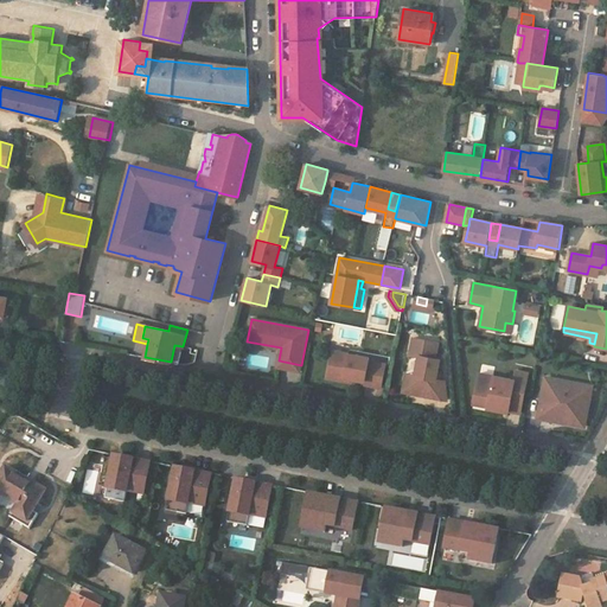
[(439,343),(414,338),(410,355),(420,356),(416,376),(411,394),(446,401),(445,381),(440,381),(441,372),(438,372),(440,359),(435,359),(439,343)]
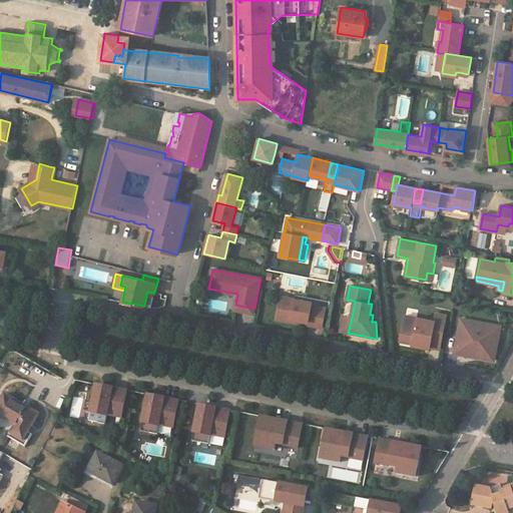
[(154,293),(147,292),(144,306),(151,308),(154,293)]
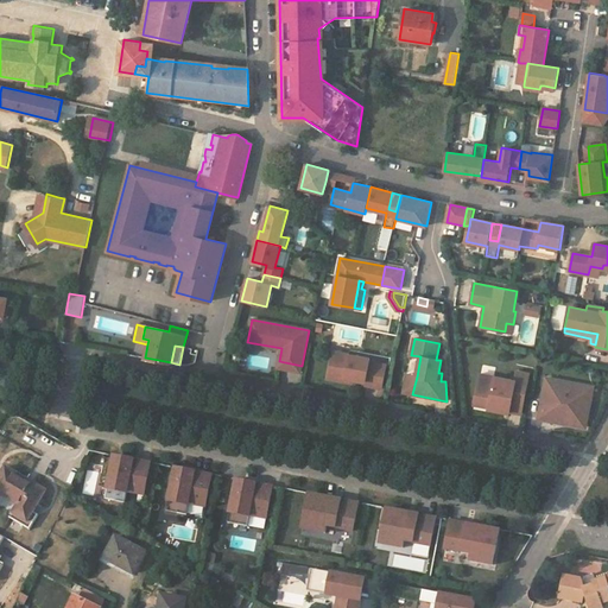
[(369,358),(349,354),(348,359),(333,356),(328,378),(344,381),(346,378),(354,379),(365,381),(363,385),(381,387),(386,365),(369,361),(369,358)]
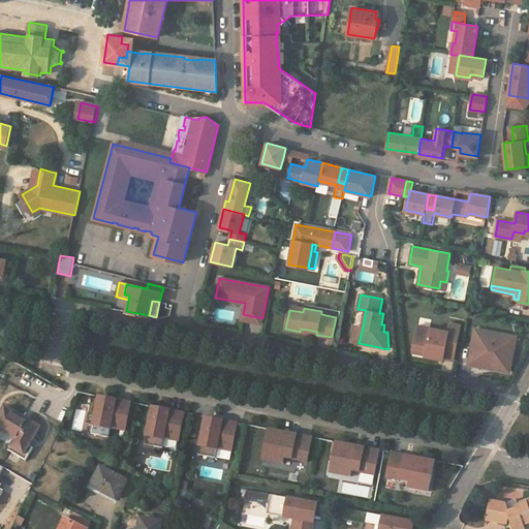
[(243,314),(242,319),(261,323),(262,318),(243,314)]
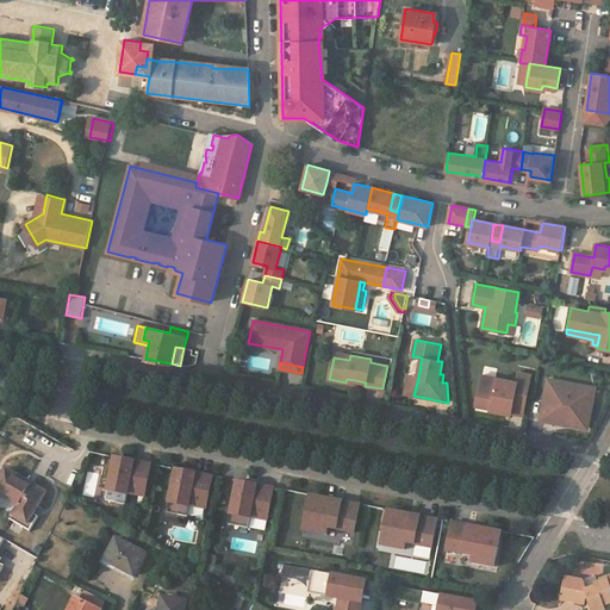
[(481,375),(477,402),(492,404),(491,409),(491,410),(511,414),(512,412),(523,415),(531,374),(518,372),(517,381),(481,375)]
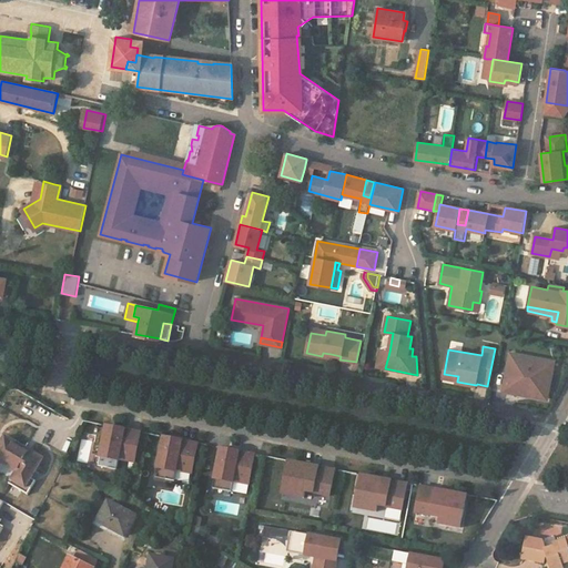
[(389,352),(381,350),(377,366),(385,368),(389,352)]
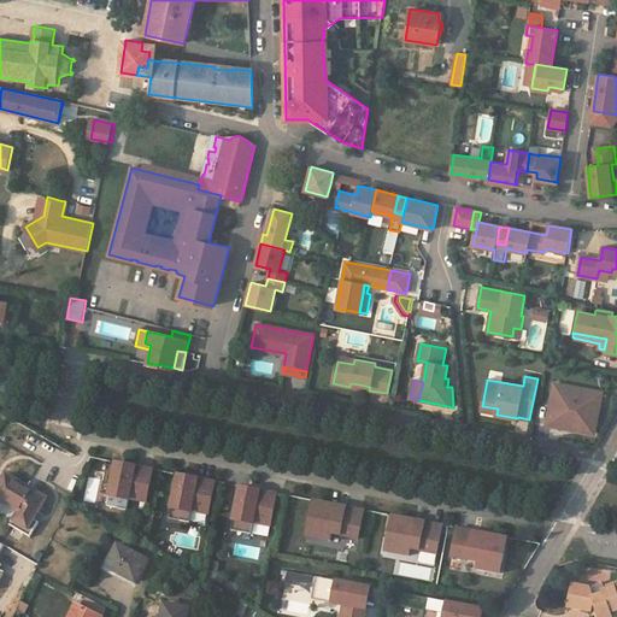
[(601,393),(554,383),(547,424),(576,430),(579,417),(583,413),(598,416),(601,393)]
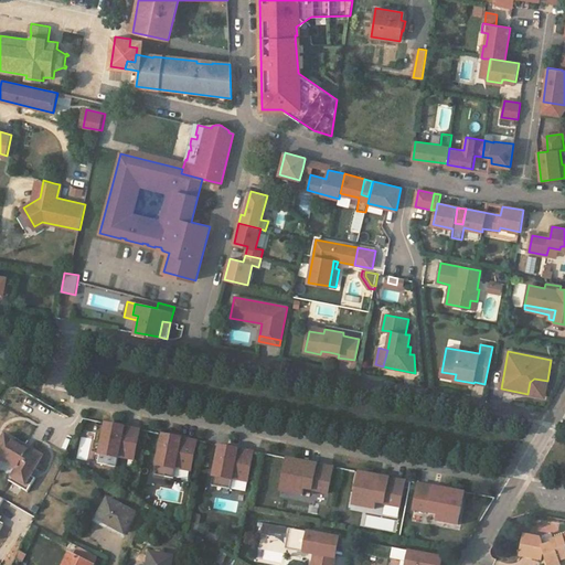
[(530,382),(528,394),(544,397),(547,381),(534,379),(530,382)]
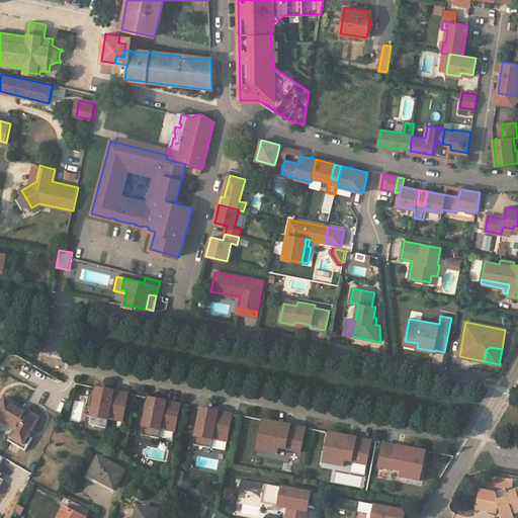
[(130,395),(98,389),(91,426),(108,429),(110,419),(124,422),(130,395)]
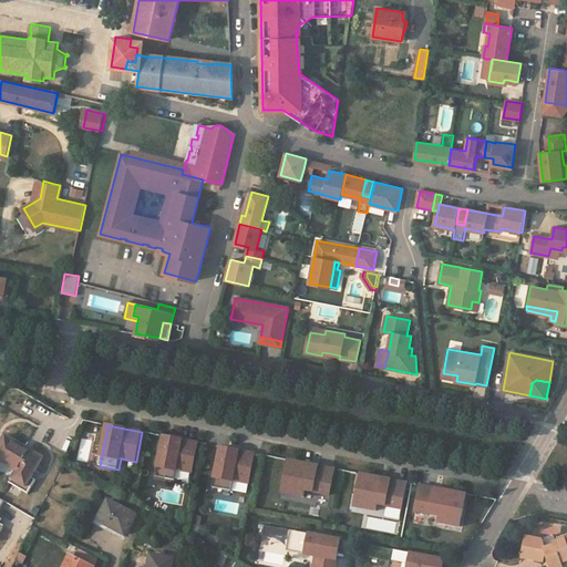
[(43,457),(6,435),(0,444),(0,460),(19,471),(10,485),(27,495),(35,482),(30,478),(43,457)]
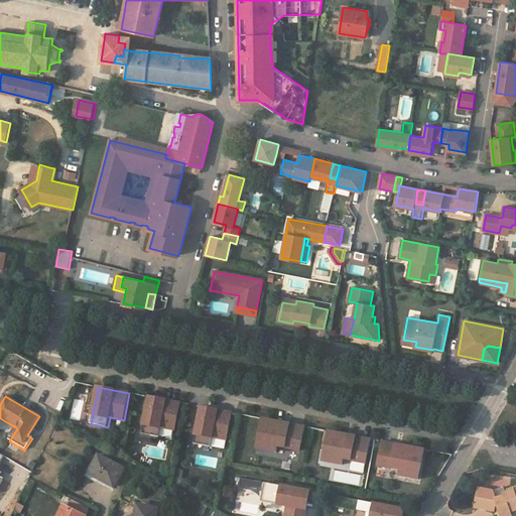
[(180,403),(149,397),(143,434),(159,437),(161,427),(175,430),(180,403)]
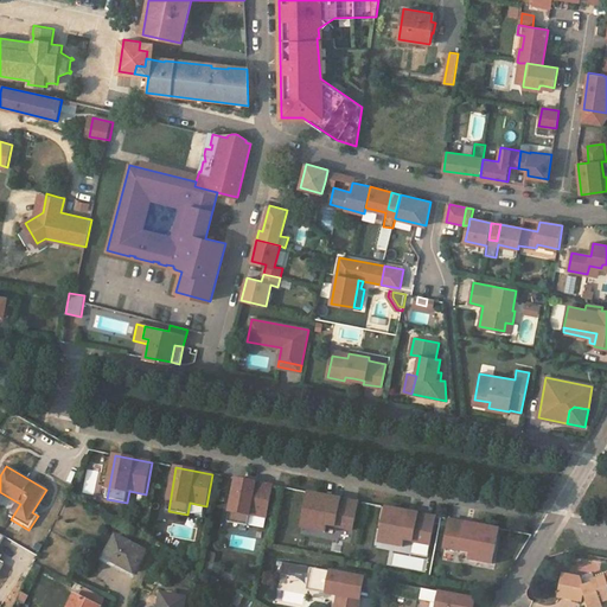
[(274,486),(237,479),(229,522),(249,526),(251,515),(268,518),(274,486)]
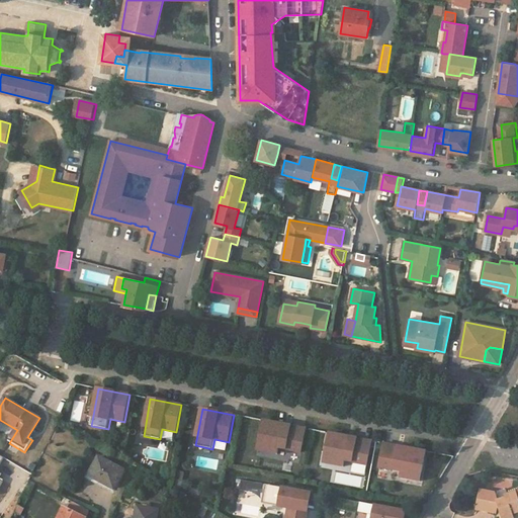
[(300,459),(307,429),(264,421),(257,457),(276,461),(278,455),(300,459)]
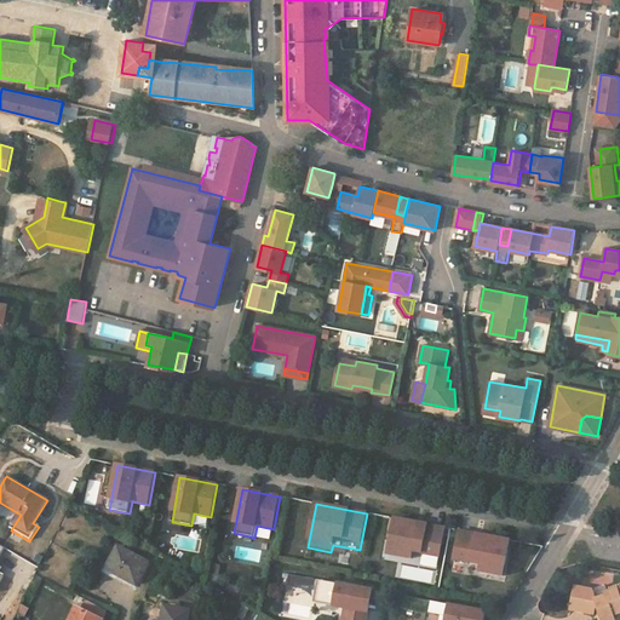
[(395,518),(386,562),(409,567),(411,561),(437,566),(445,528),(395,518)]
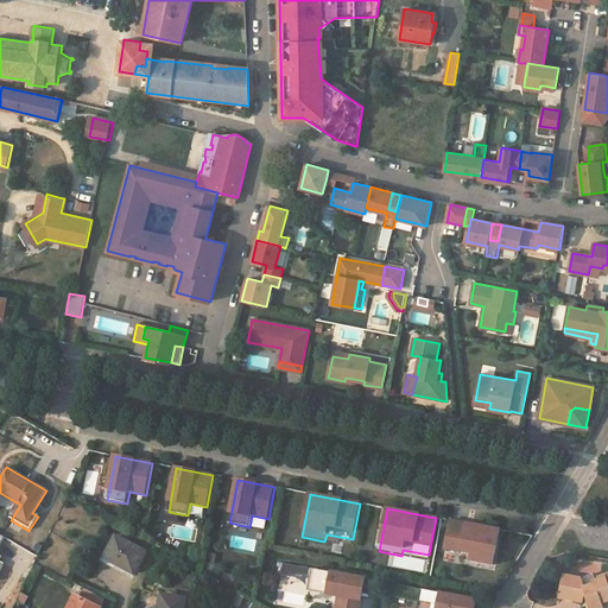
[(499,530),(449,520),(444,548),(472,553),(470,561),(493,564),(499,530)]
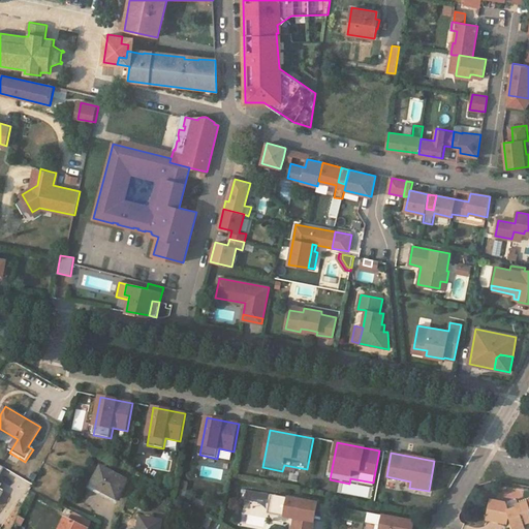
[(127,480),(101,466),(91,486),(117,499),(127,480)]
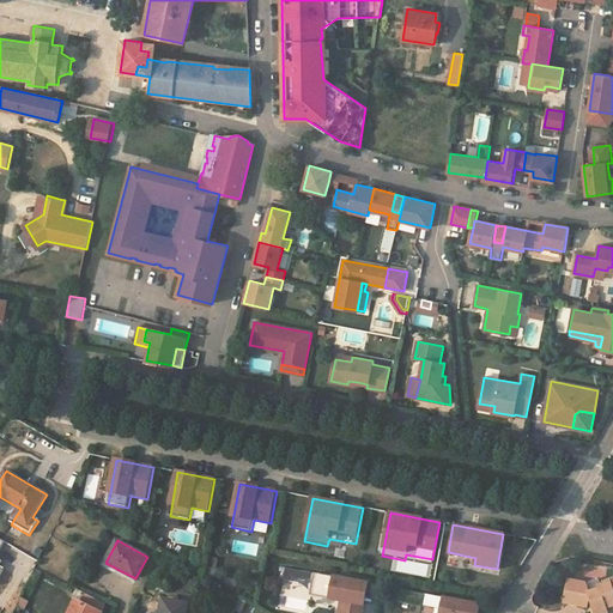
[(286,568),(284,580),(292,582),(293,576),(295,570),(286,568)]
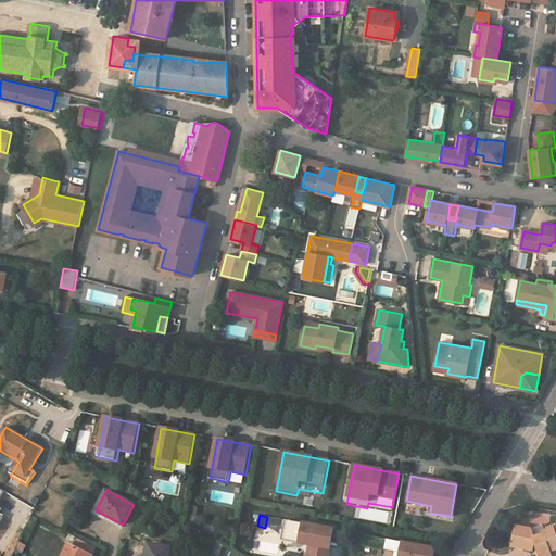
[(285,520),(267,517),(266,522),(283,527),(285,520)]
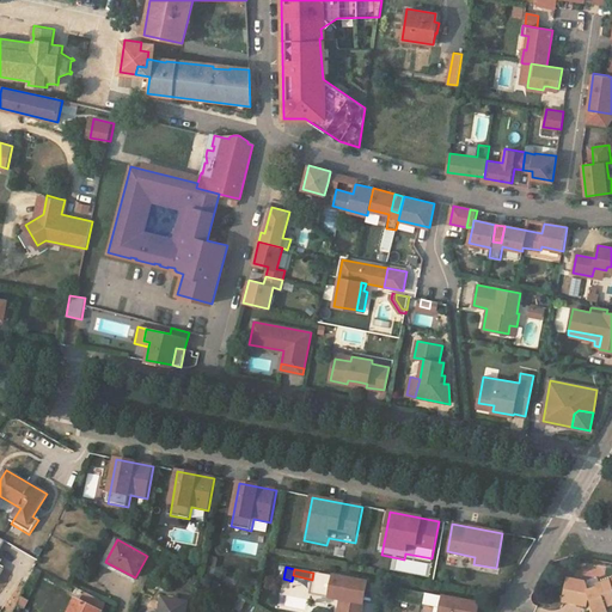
[(310,594),(329,598),(346,601),(344,607),(340,607),(337,611),(361,611),(367,582),(313,573),(312,580),(310,594)]
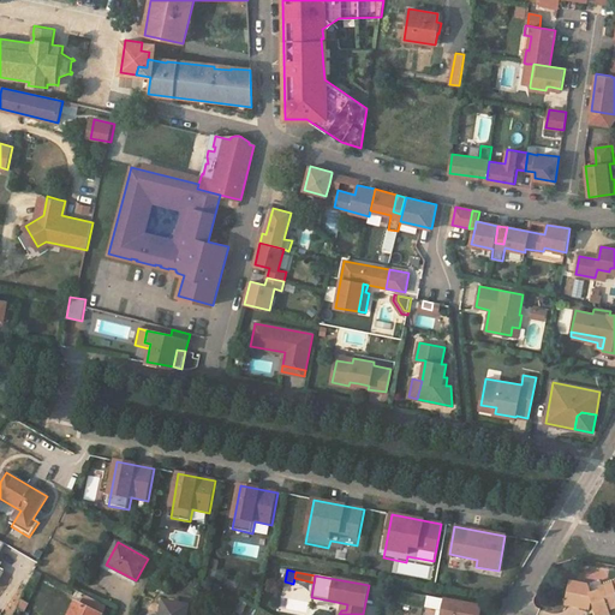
[(592,604),(596,614),(609,614),(609,613),(614,610),(614,584),(599,590),(601,593),(590,596),(587,587),(569,584),(566,607),(590,611),(590,604),(592,604)]
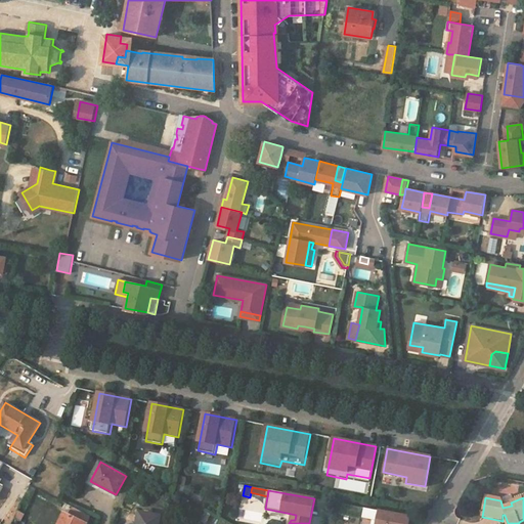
[(408,523),(410,517),(338,504),(336,514),(344,515),(344,511),(361,514),(358,523),(408,523)]
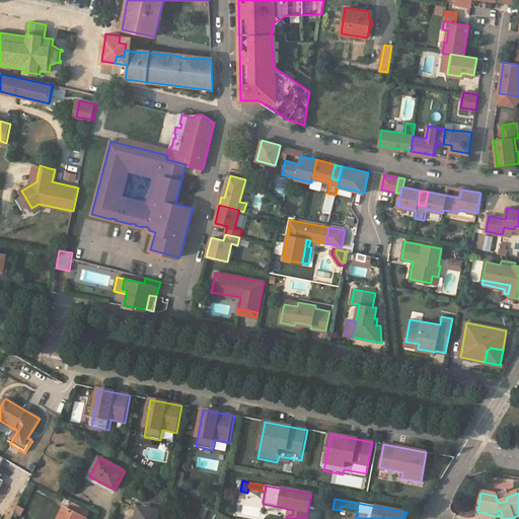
[(158,518),(160,512),(139,507),(136,518),(158,518)]
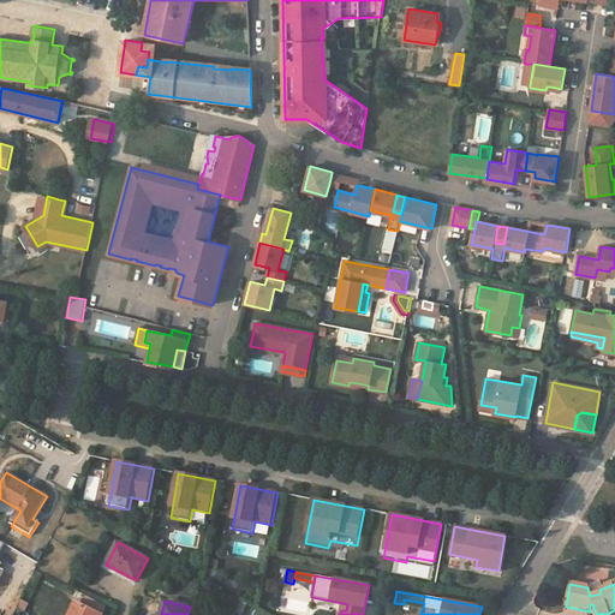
[(100,614),(76,603),(69,614),(100,614)]
